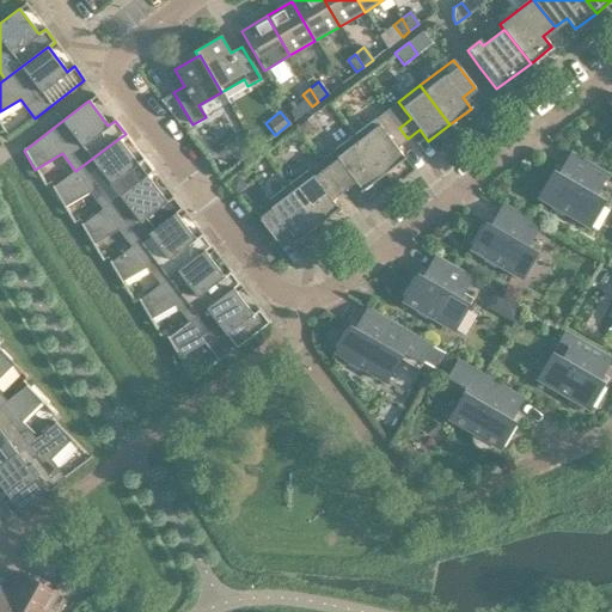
[(396,147),(408,139),(399,128),(387,136),(374,120),(354,135),(383,175),(404,159),(396,147)]
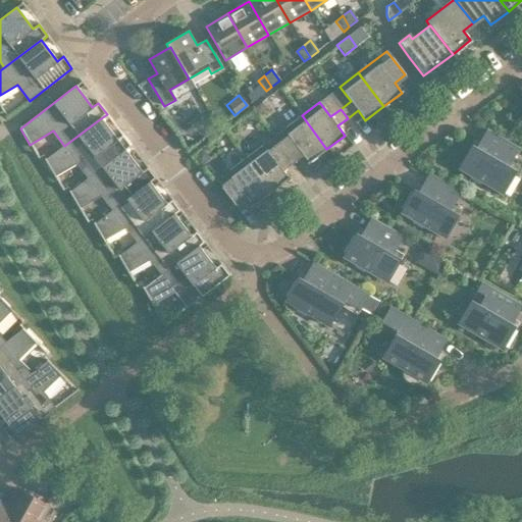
[(266,110),(261,103),(253,110),(258,116),(266,110)]
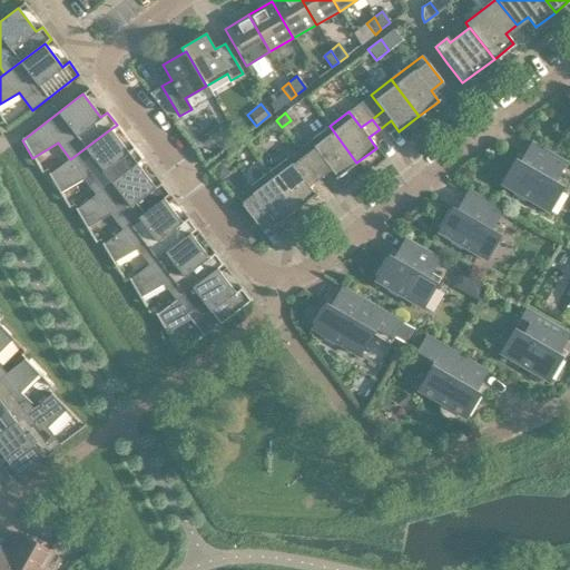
[(337,178),(356,163),(330,126),(298,149),(318,176),(328,167),(337,178)]
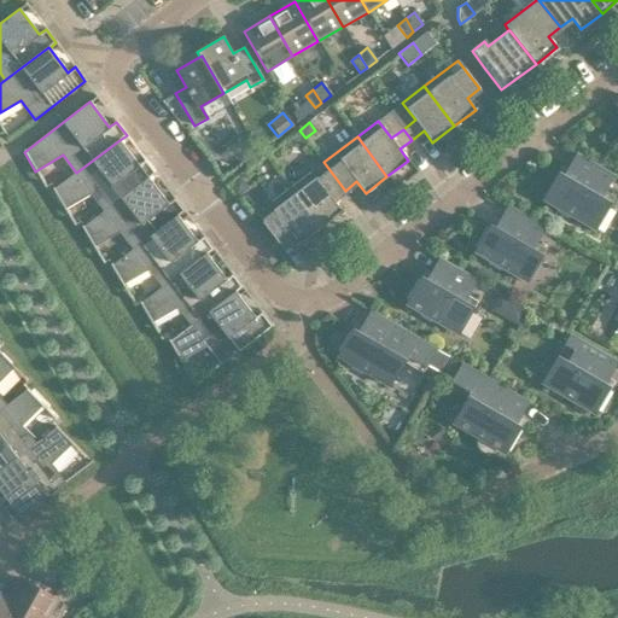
[(76,173),(53,190),(64,209),(92,193),(105,210),(149,178),(149,179),(156,173),(145,159),(138,164),(120,140),(76,173)]
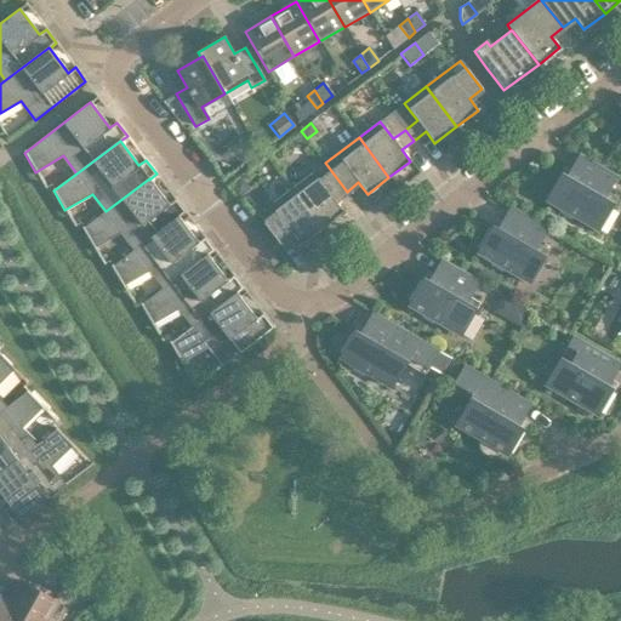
[(567,177),(562,175),(559,178),(557,180),(554,182),(553,184),(552,187),(550,189),(550,192),(548,194),(548,198),(546,200),(560,209),(558,212),(570,220),(573,216),(598,231),(616,198),(607,193),(615,177),(579,155),(567,177)]
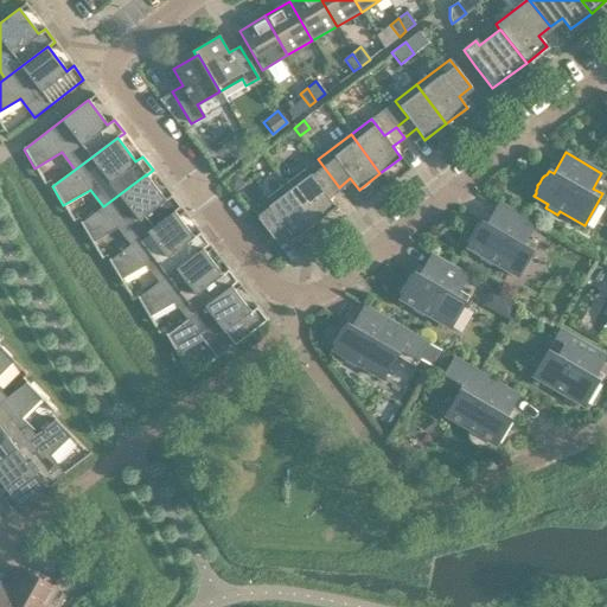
[(318,159),(285,184),(314,223),(336,208),(327,196),(339,187),(318,159)]
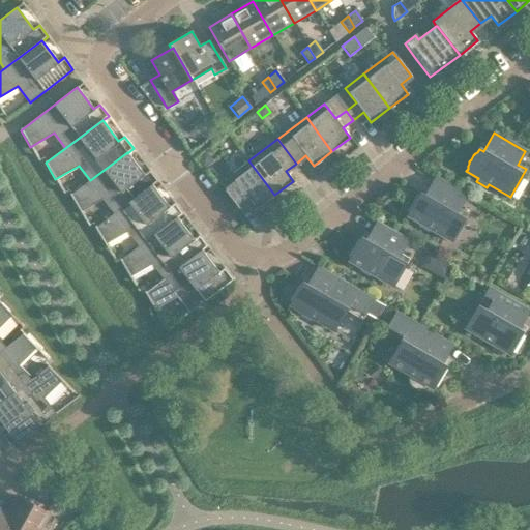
[(196,156),(193,159),(199,168),(202,172),(213,163),(204,150),(196,156)]
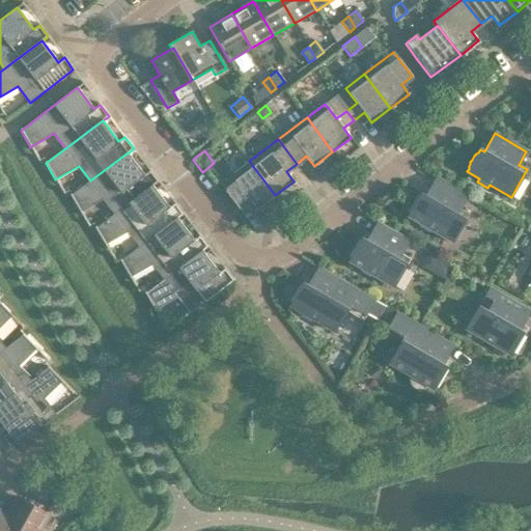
[(115,214),(152,186),(159,182),(149,170),(143,174),(128,154),(128,152),(90,180),(71,196),(80,213),(104,198),(115,214)]
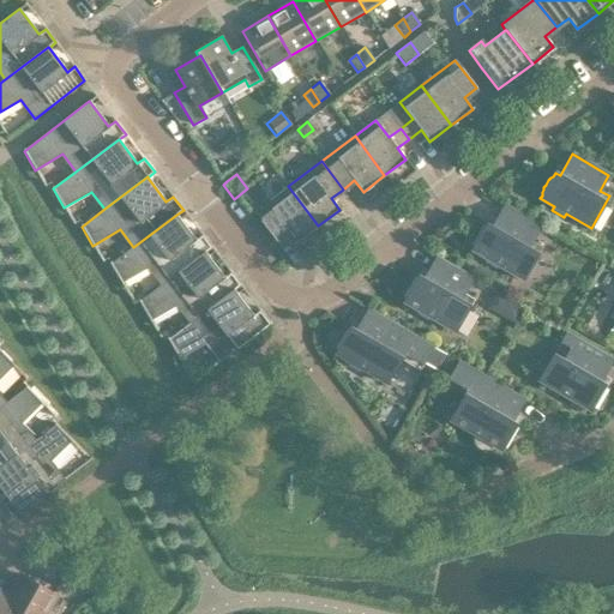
[(296,242),(318,226),(288,186),(254,212),(276,240),(288,232),(296,242)]
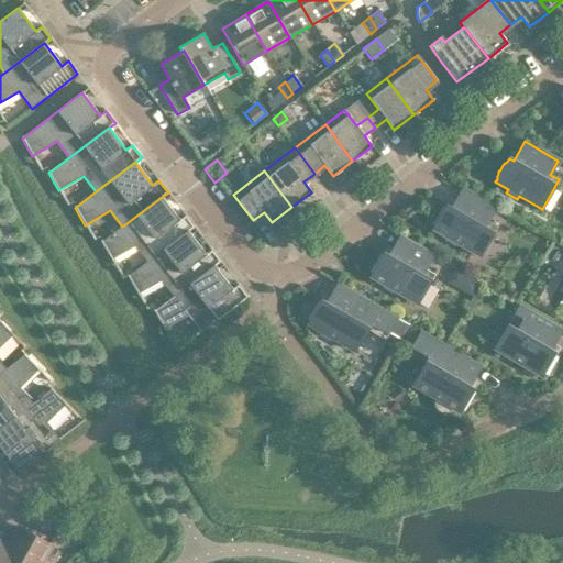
[(443,240),(448,242),(455,246),(456,243),(479,256),(496,228),(487,222),(496,208),(462,189),(451,208),(446,206),(444,209),(442,211),(440,212),(439,214),(438,217),(437,219),(435,221),(434,223),(434,227),(432,230),(445,236),(443,240)]
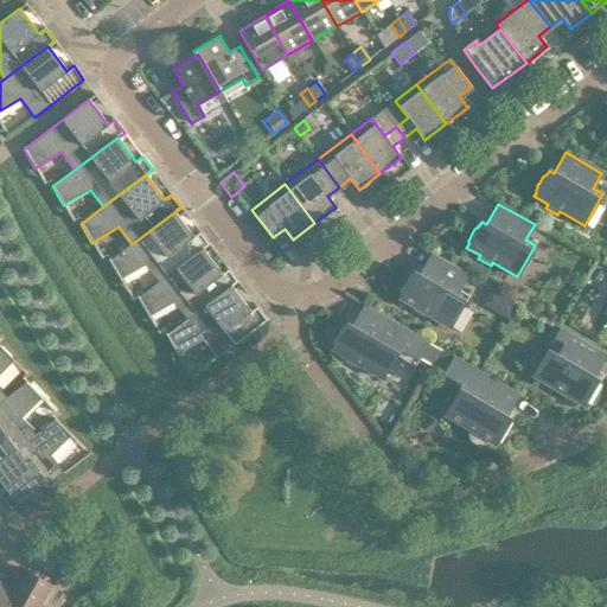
[(147,264),(160,282),(203,249),(203,250),(210,244),(199,231),(192,236),(174,212),(132,244),(109,261),(120,280),(147,264)]
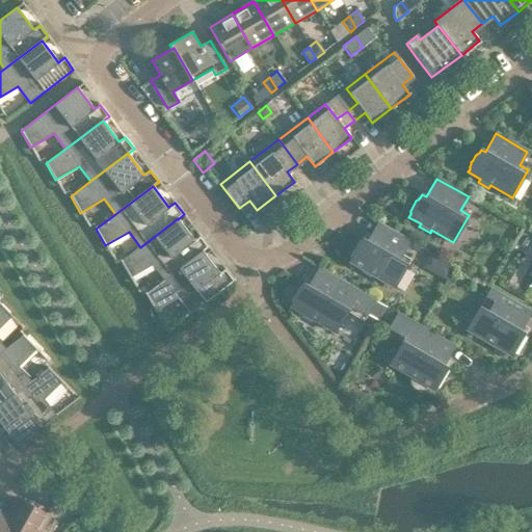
[(154,264),(165,280),(203,251),(209,247),(200,236),(194,240),(178,219),(178,218),(140,247),(121,262),(130,278),(154,264)]
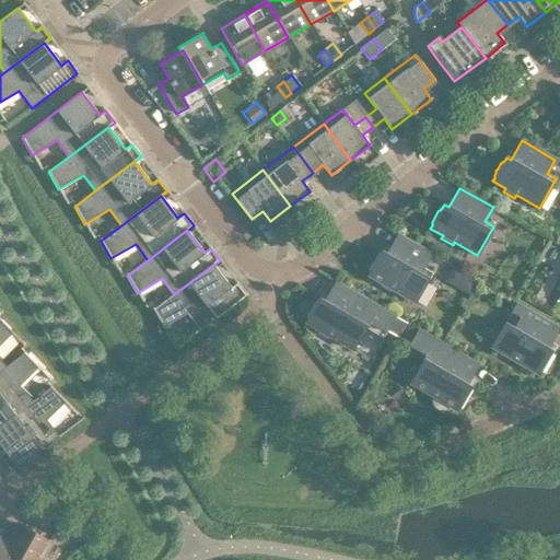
[(391,292),(392,290),(415,303),(432,273),(422,268),(431,254),(398,235),(386,255),(382,252),(380,256),(377,257),(376,259),(374,260),(373,263),(372,265),(371,268),(370,270),(370,272),(369,276),(381,282),(378,286),(391,292)]
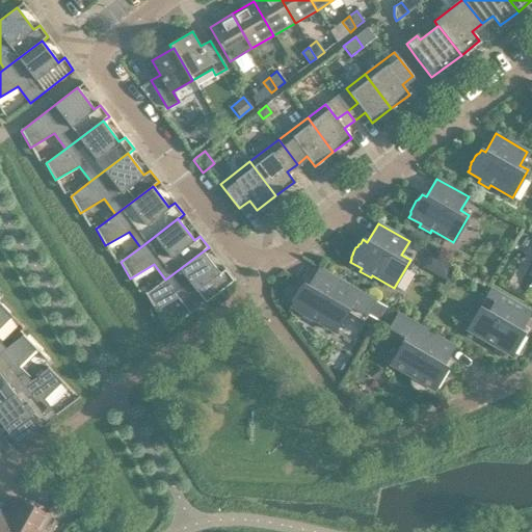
[(234,281),(224,268),(218,272),(203,251),(165,280),(145,294),(155,311),(179,297),(190,313),(234,281)]
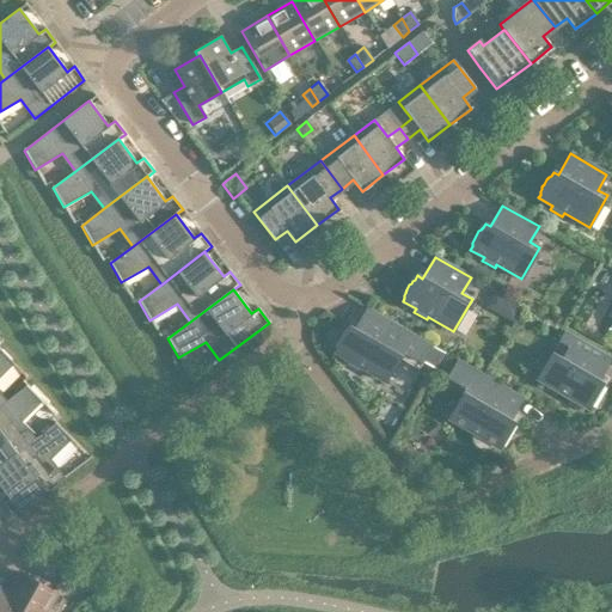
[(521,308),(510,303),(503,316),(513,322),(521,308)]
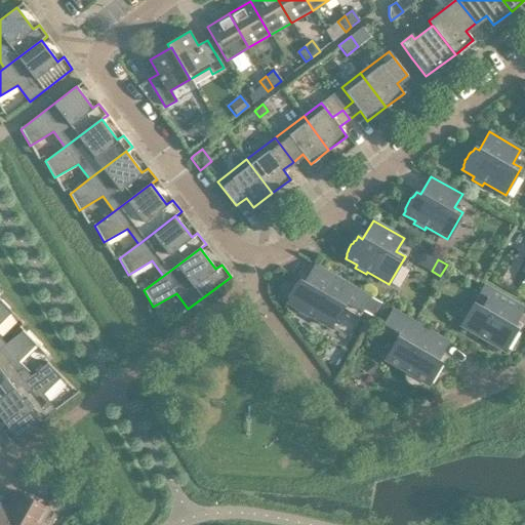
[(315,265),(311,271),(304,283),(299,280),(297,284),(295,285),(294,287),(292,289),(291,291),(290,293),(289,295),(289,297),(288,299),(287,303),(298,310),(296,312),(307,318),(308,318),(309,316),(330,328),(347,300),(337,295),(346,283),(315,265)]
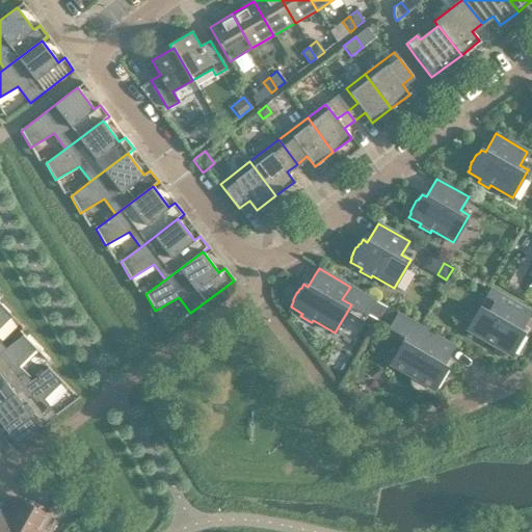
[(522,339),(523,336),(524,334),(520,330),(530,312),(490,289),(467,329),(488,343),(486,345),(498,351),(499,349),(511,355),(513,352),(514,350),(516,349),(519,347),(520,345),(521,343),(522,341),(522,339)]
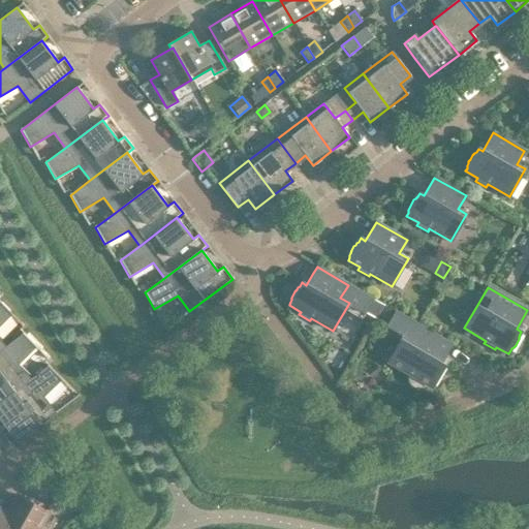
[(373,299),(365,313),(376,319),(384,306),(373,299)]
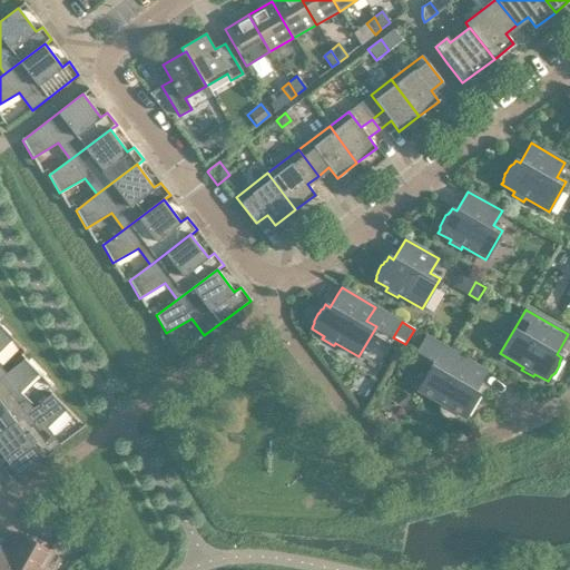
[(0,377),(5,375),(0,370),(0,351),(12,338),(0,325),(0,377)]
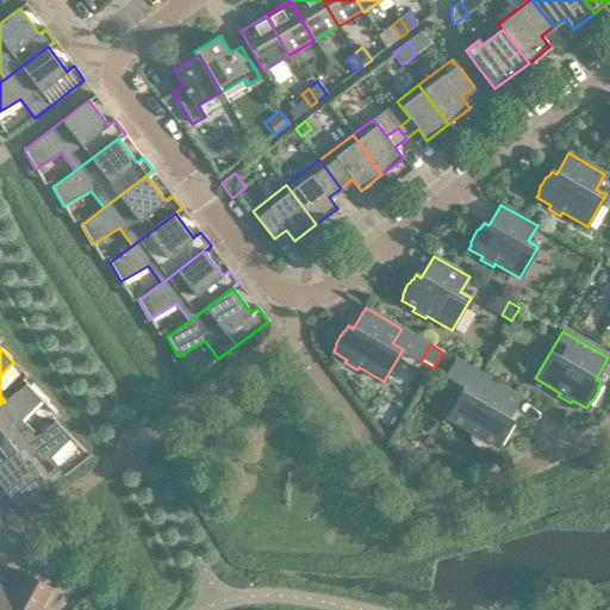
[(444,354),(437,365),(447,371),(454,360),(444,354)]
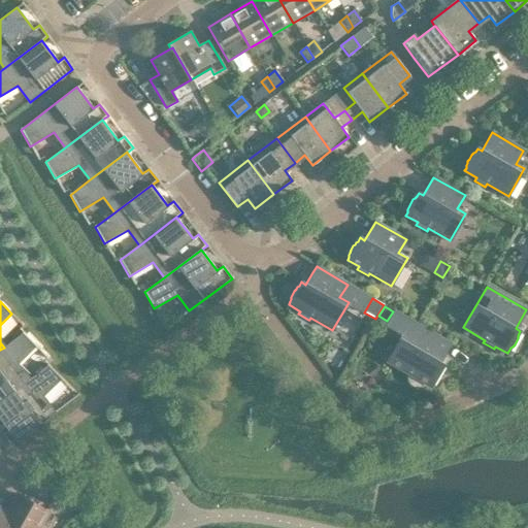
[(399,340),(387,362),(408,374),(406,377),(407,382),(409,385),(413,387),(417,388),(421,386),(424,383),(431,387),(433,384),(434,383),(436,381),(438,378),(439,377),(440,375),(441,373),(441,370),(441,368),(443,365),(439,362),(450,344),(395,311),(383,331),(399,340)]
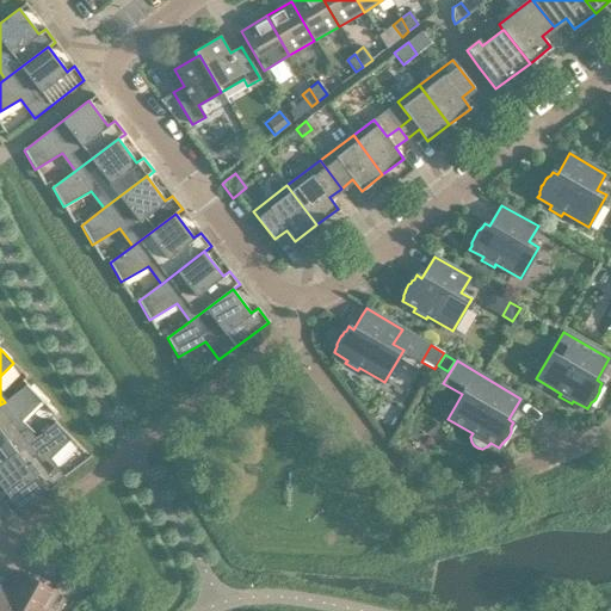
[(5,402),(0,405),(0,466),(34,439),(20,423),(42,401),(26,384),(5,402)]
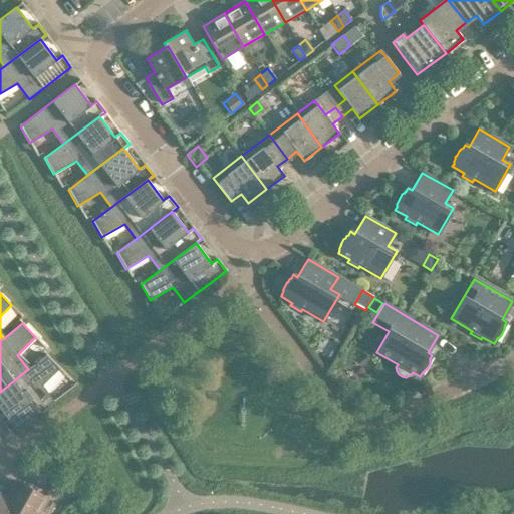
[(46,355),(28,369),(0,392),(0,408),(8,419),(2,423),(11,435),(52,403),(41,388),(59,368),(46,355)]
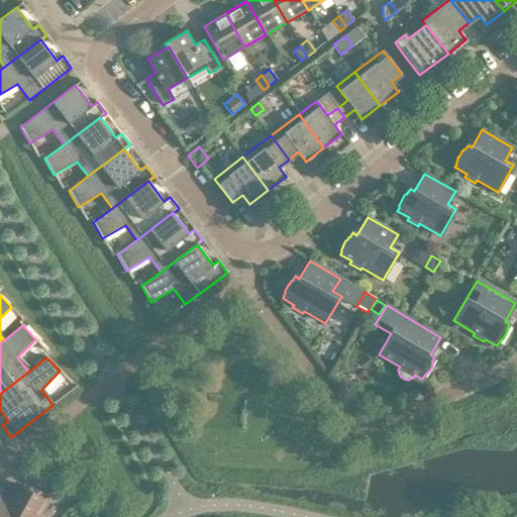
[(0,499),(0,516),(36,516),(46,500),(23,488),(15,501),(9,503),(8,504),(0,499)]
